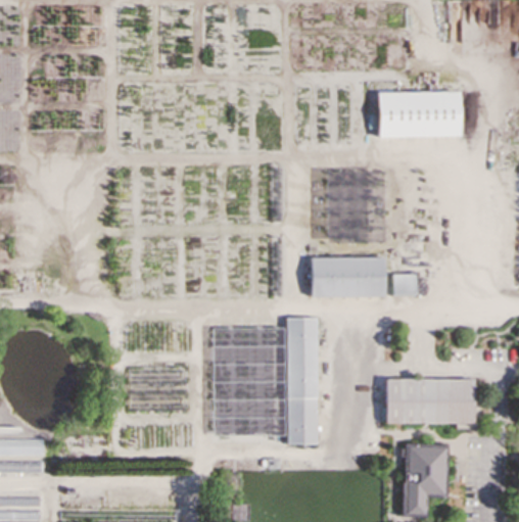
[(462,137),(461,92),(378,93),(379,139),(462,137)]
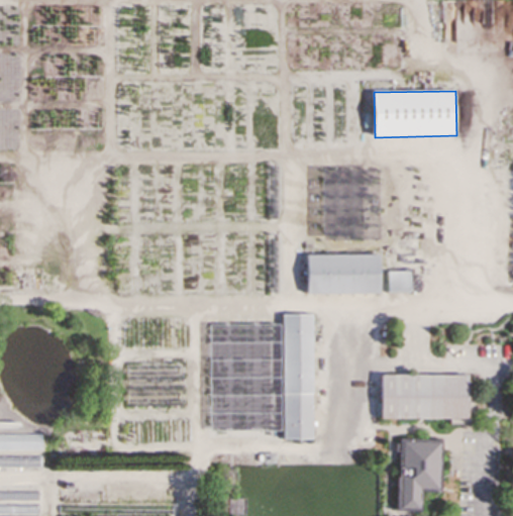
[(381,254),(308,254),(308,294),(381,293),(381,254)]
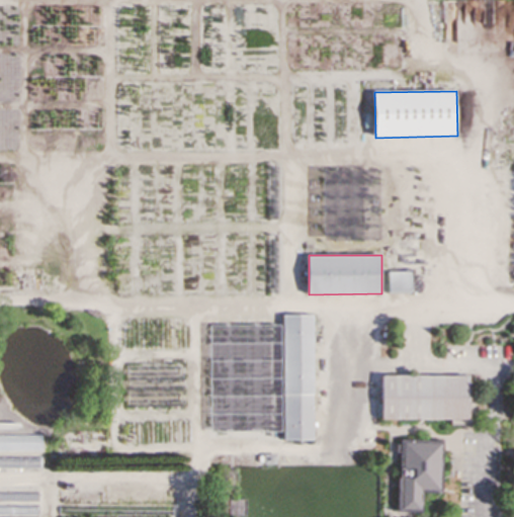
[(390,271),(390,293),(413,293),(412,271),(390,271)]
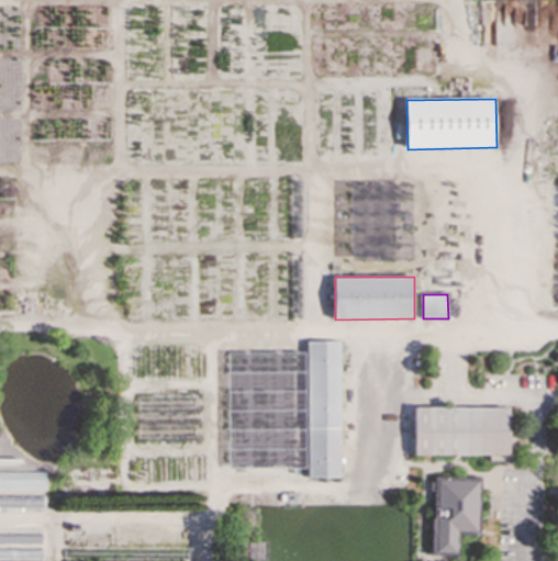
[(310,478),(343,478),(342,341),(309,341),(310,478)]
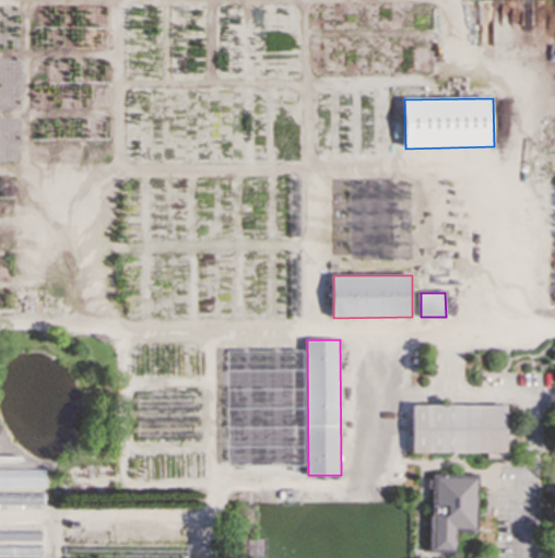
[(413,452),(495,453),(495,455),(508,455),(508,405),(414,404),(413,452)]
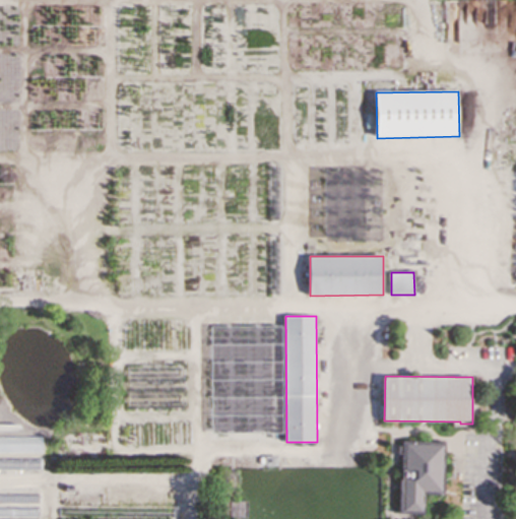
[(0,453),(44,452),(43,436),(0,437),(0,453)]
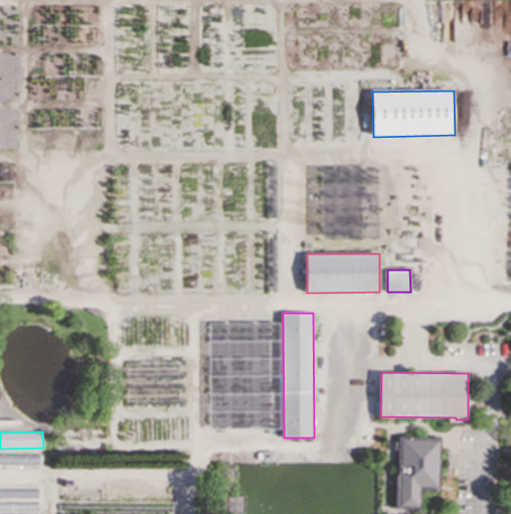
[(397,507),(419,508),(420,487),(440,488),(442,438),(399,437),(397,507)]
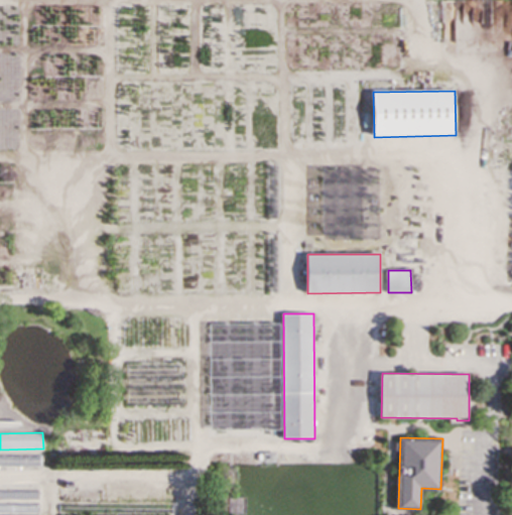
[(0,466),(24,465),(24,455),(0,455),(0,466)]
